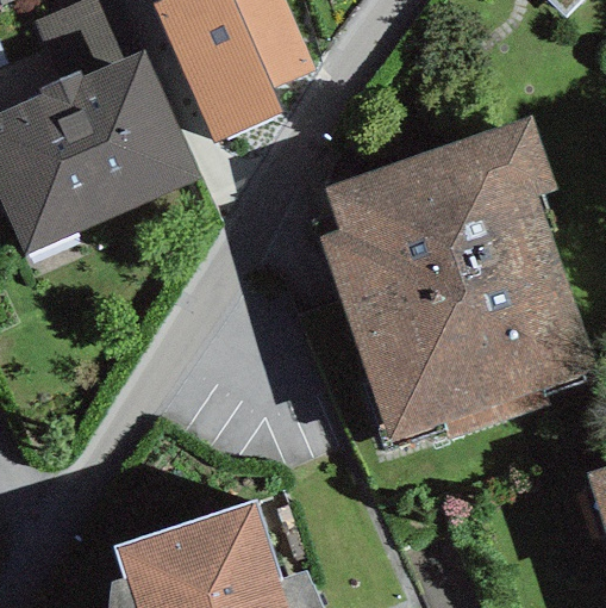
[(148,0),(214,159),(297,124),(285,97),(325,80),(292,0),(148,0)]
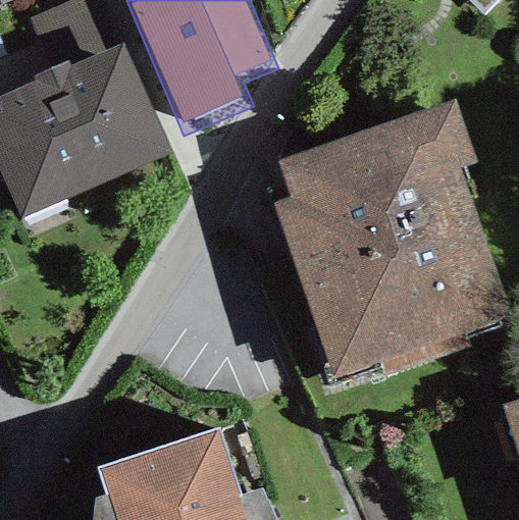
[(0,51),(11,47),(0,14),(0,51)]
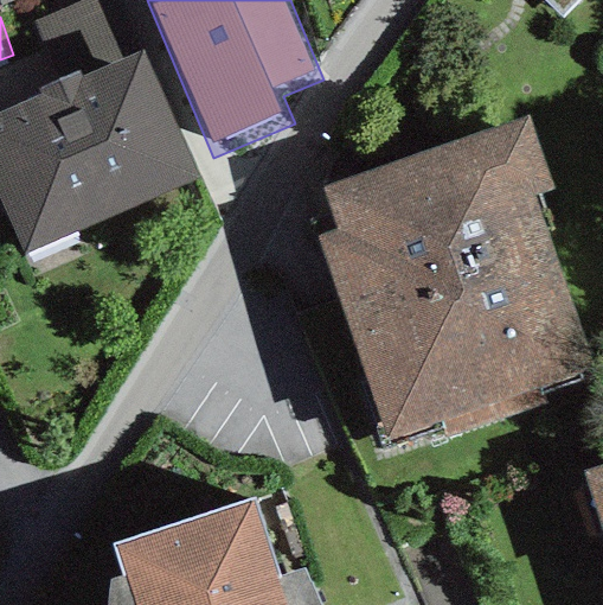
[(201,179),(143,50),(82,77),(79,69),(42,83),(44,94),(0,114),(0,190),(27,252),(201,179)]
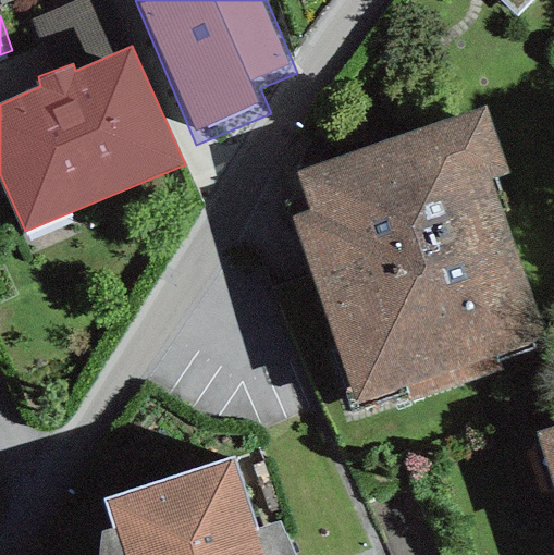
[(488,107),(298,170),(311,209),(293,216),(356,405),(410,386),(413,394),(499,366),(494,353),(545,335),(492,176),(508,171),(488,107)]
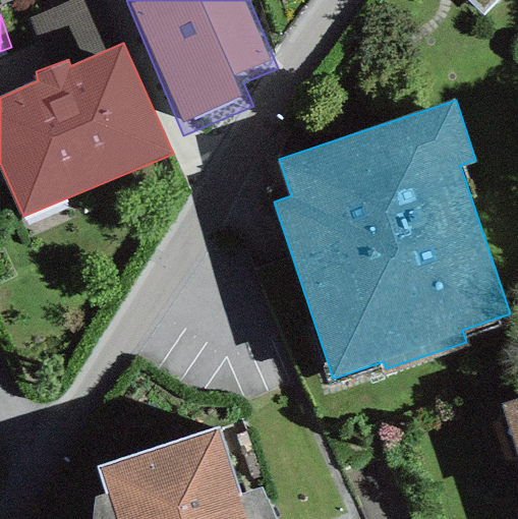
[(517,400),(502,405),(517,452),(517,400)]
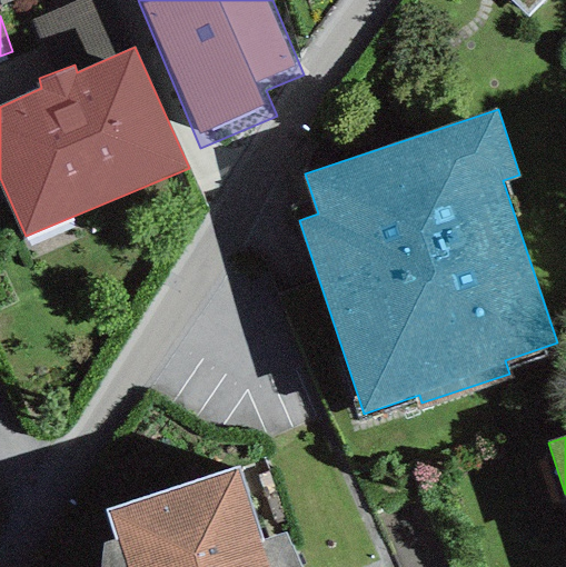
[(240,465),(110,507),(119,537),(105,541),(103,566),(304,566),(287,530),(265,537),(240,465)]
